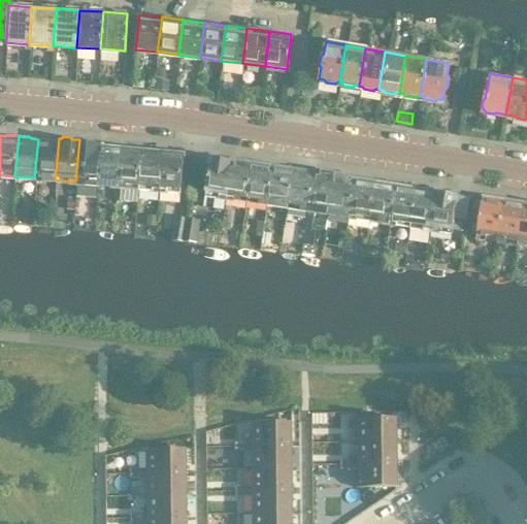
[(46,139),(38,139),(34,177),(55,179),(59,138),(48,138),(46,139)]
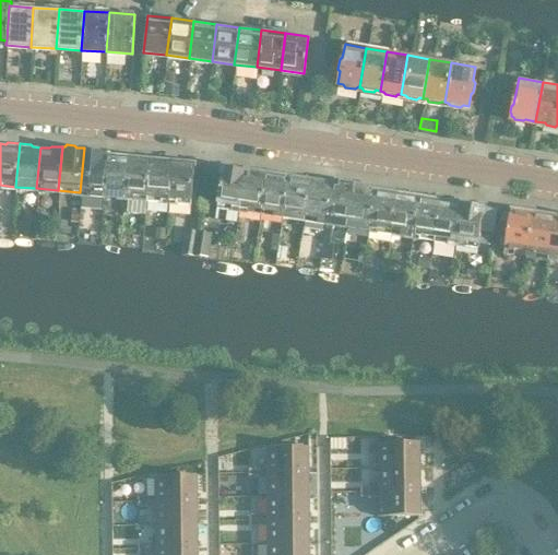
[(93,149),(84,148),(80,192),(101,195),(105,150),(103,148),(95,146),(93,149)]
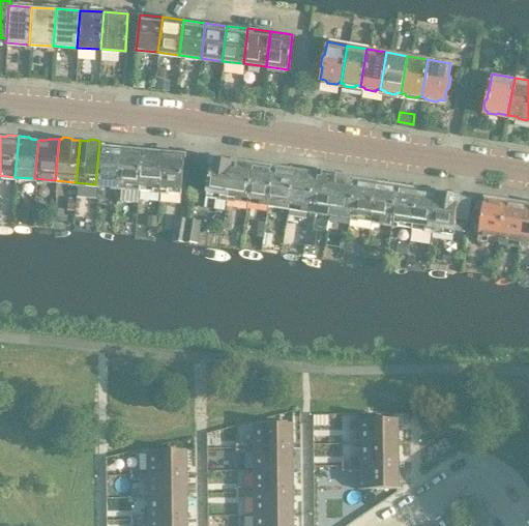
[(101,142),(99,142),(95,184),(118,186),(121,147),(114,146),(112,144),(101,143),(101,142)]
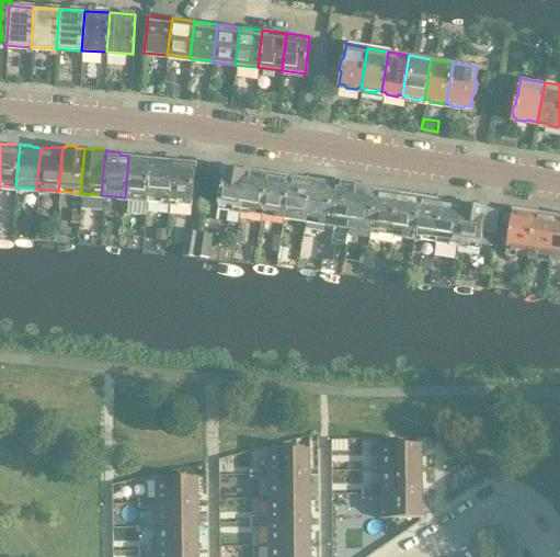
[(136,157),(128,156),(125,197),(146,200),(150,156),(138,155),(136,157)]
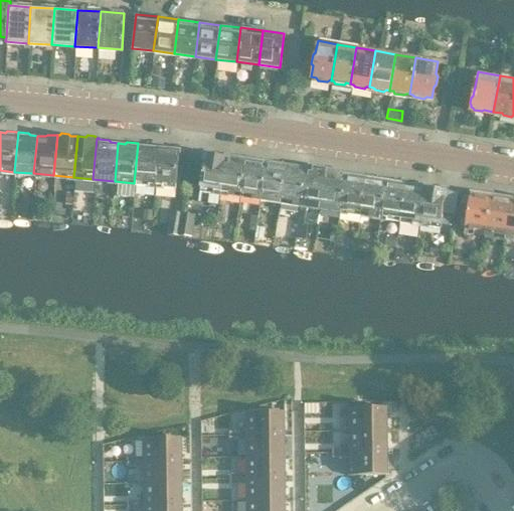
[(149,144),(138,143),(134,183),(154,184),(157,146),(150,146),(149,144)]
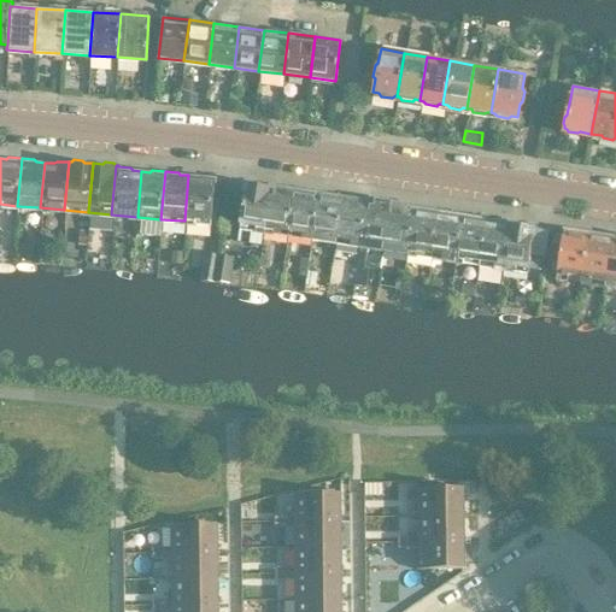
[(198,176),(188,175),(185,221),(210,223),(215,177),(211,177),(209,175),(200,174),(198,176)]
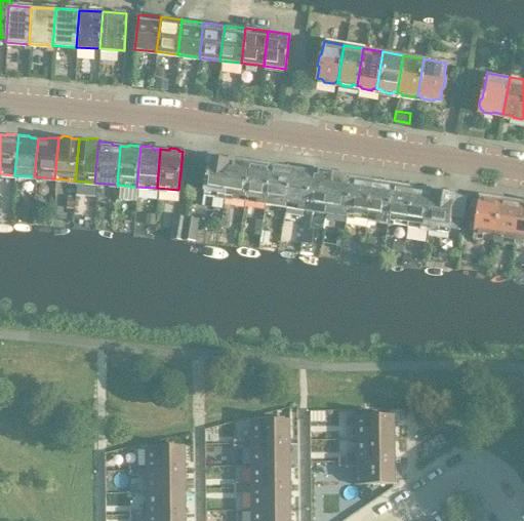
[(203,192),(223,195),(229,157),(223,156),(220,153),(213,152),(211,154),(209,154),(203,192)]
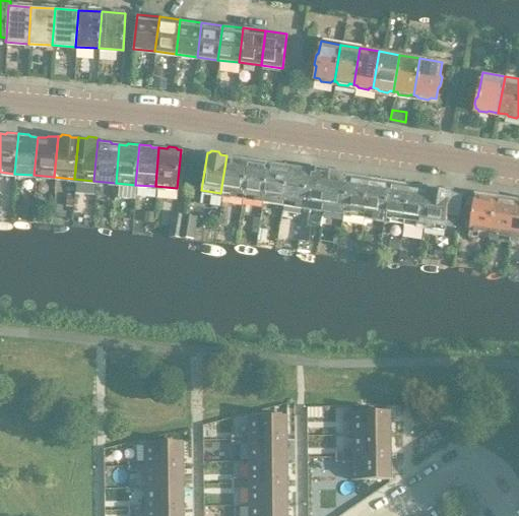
[(235,156),(226,155),(220,193),(240,196),(246,156),(238,154),(235,156)]
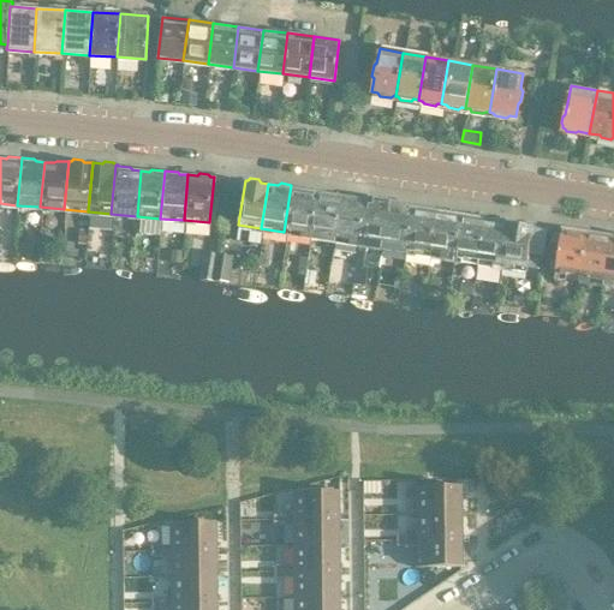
[(307,187),(291,185),(284,232),(309,235),(316,191),(308,190),(307,187)]
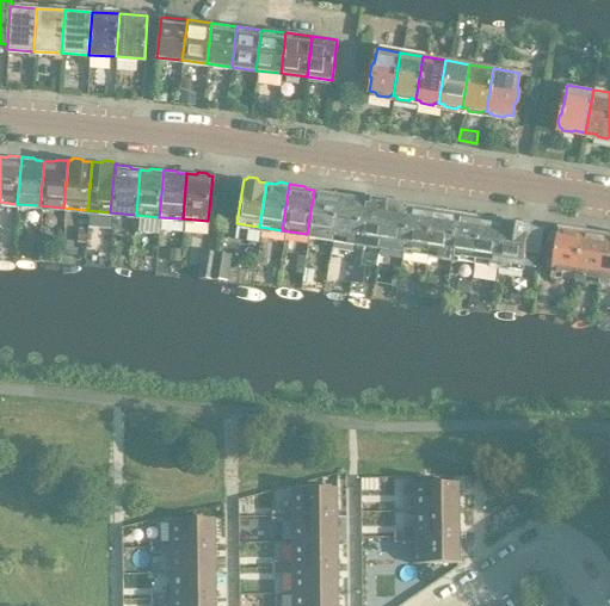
[(324,191),(314,190),(307,234),(330,237),(337,191),(326,189),(324,191)]
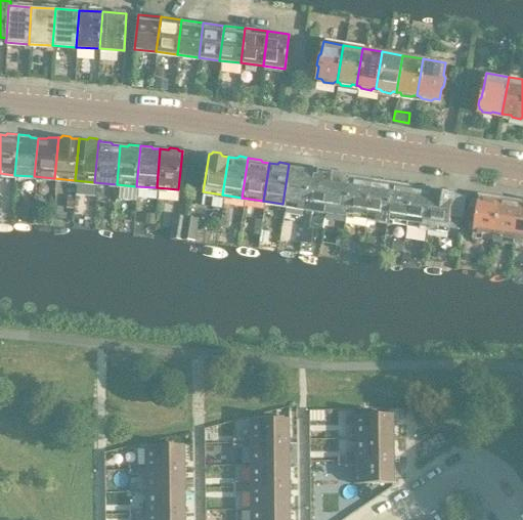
[(301,166),(289,164),(282,204),(303,207),(309,169),(303,168),(301,166)]
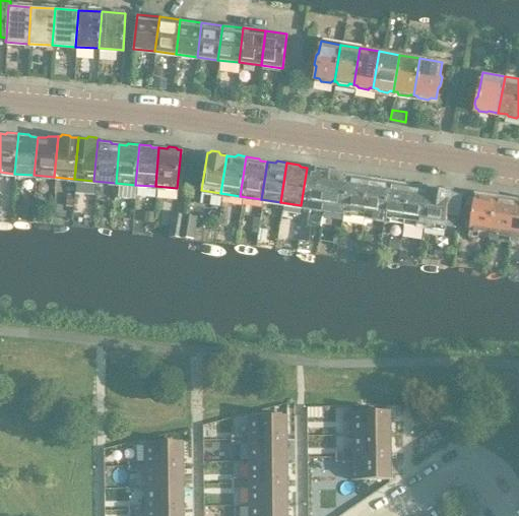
[(316,169),(307,168),(301,205),(309,207),(321,208),(327,168),(316,166),(316,169)]
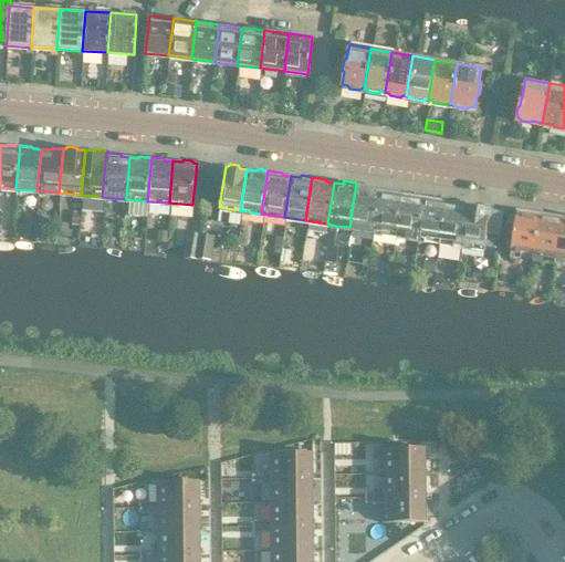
[(372,185),(356,183),(349,227),(370,230),(377,189),(372,188),(372,185)]
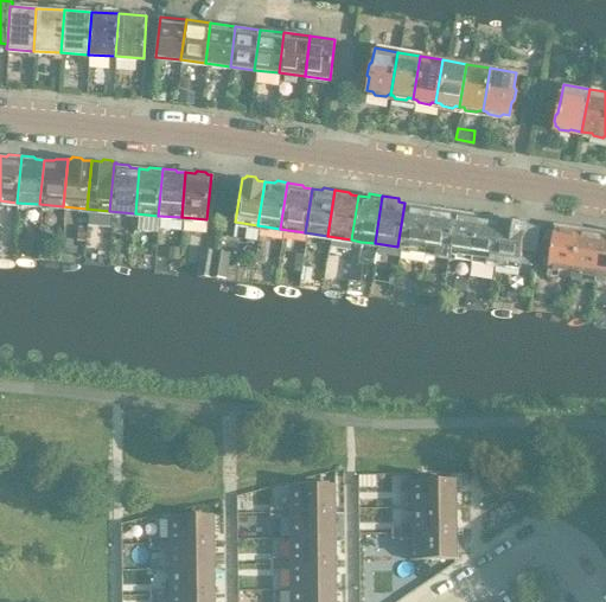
[(415,204),(404,203),(397,247),(421,251),(429,204),(418,203),(415,204)]
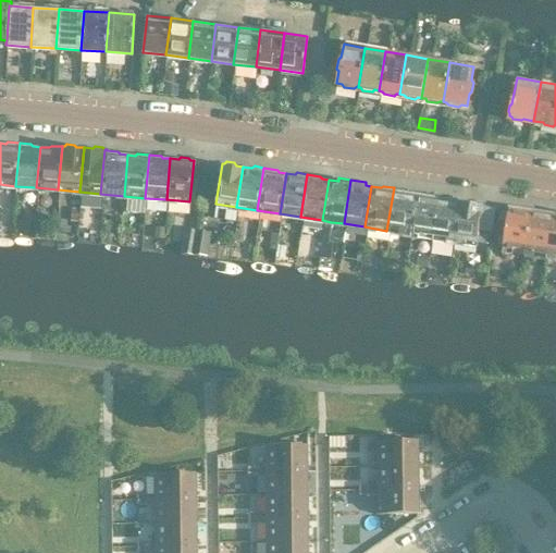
[(406,189),(394,187),(386,231),(409,234),(416,193),(408,192),(406,189)]
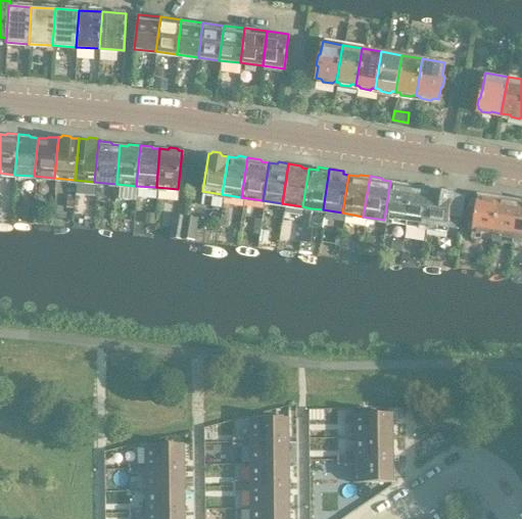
[(398,182),(390,181),(384,220),(405,223),(411,182),(400,181),(398,182)]
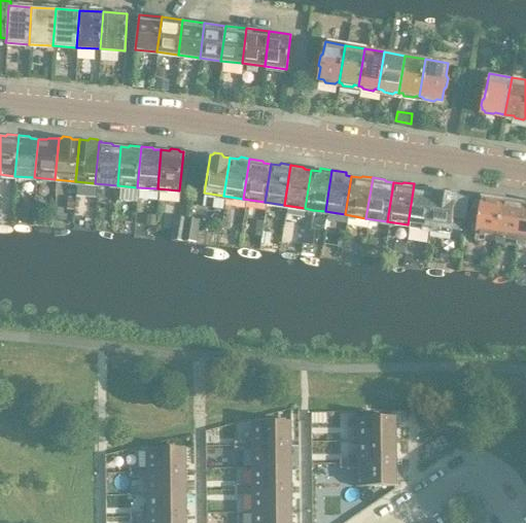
[(425,185),(414,183),(408,224),(427,228),(433,188),(427,187),(425,185)]
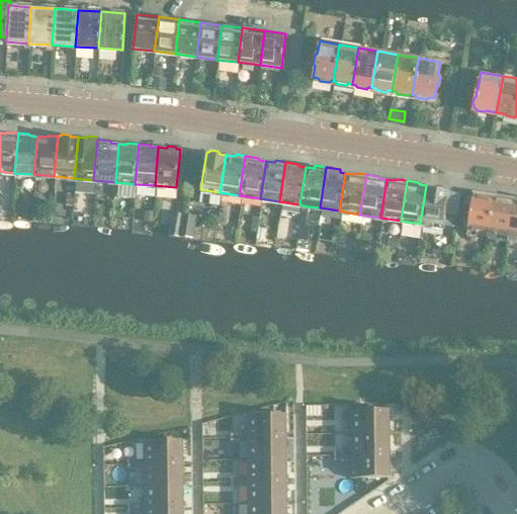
[(434,186),(426,185),(420,224),(442,227),(447,188),(445,188),(444,186),(437,185),(434,186)]
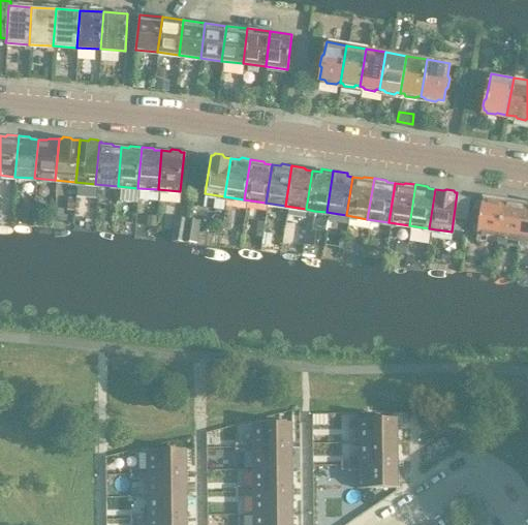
[(483,196),(476,238),(486,239),(487,235),(498,237),(503,199),(501,199),(500,196),(492,195),(490,197),(483,196)]
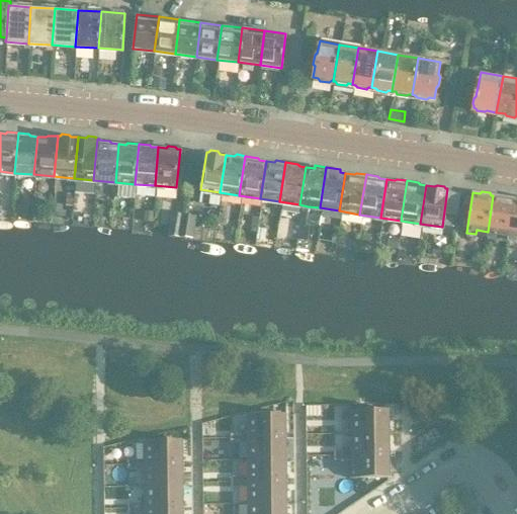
[(493,195),(488,232),(487,236),(496,237),(497,233),(508,235),(513,198),(512,198),(510,195),(503,194),(500,196),(493,195)]
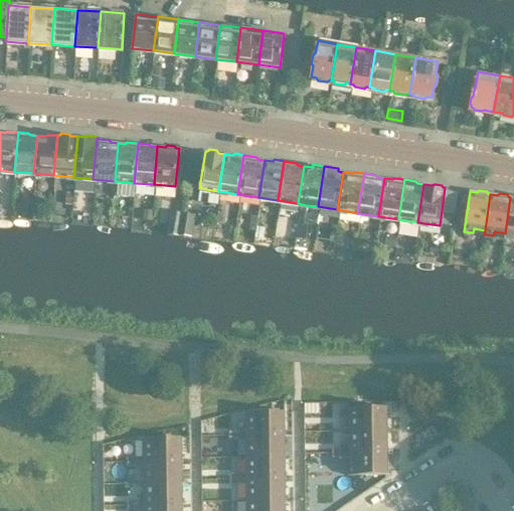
[(513,197),(510,197),(505,233),(504,237),(513,238),(513,234),(513,197)]
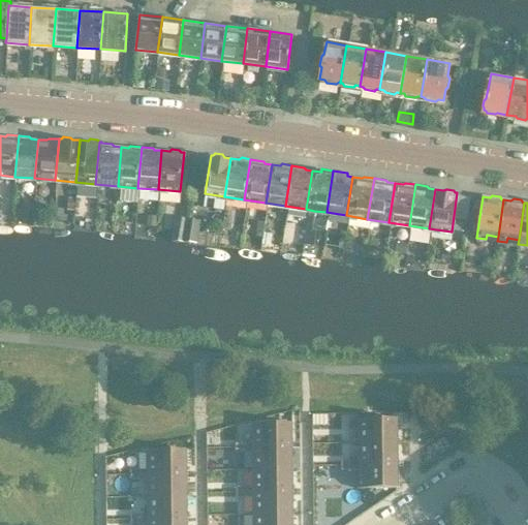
[(306,209),(301,242),(313,243),(315,226),(312,226),(314,211),(306,209)]
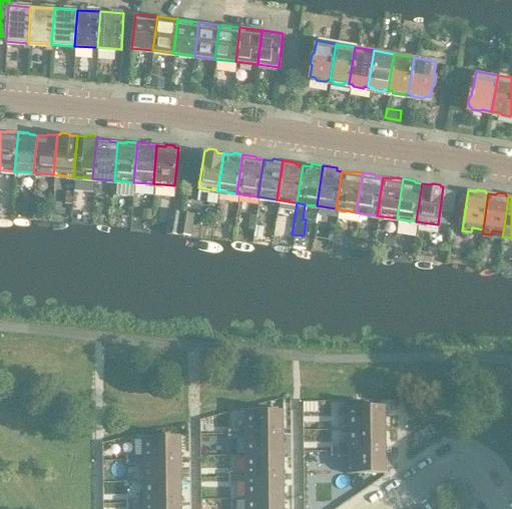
[(183,210),(172,209),(170,231),(181,232),(183,210)]
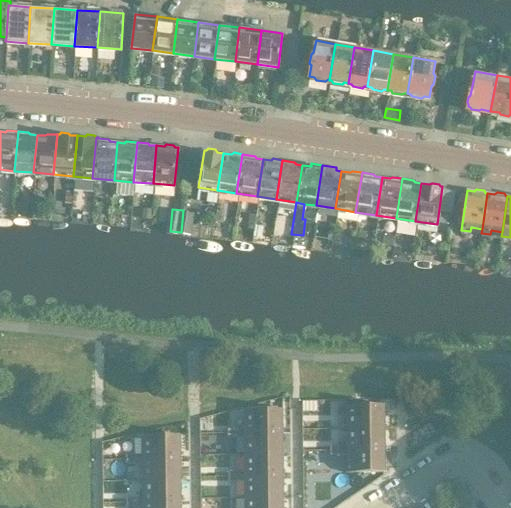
[(192,211),(183,210),(181,232),(191,233),(192,211)]
